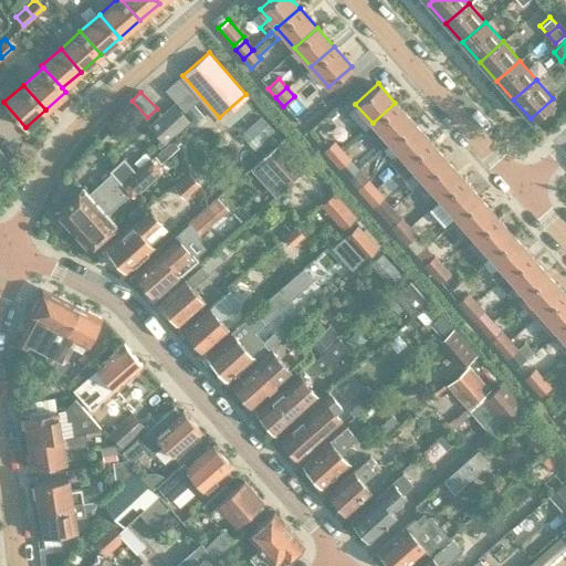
[(164,144),(189,119),(174,103),(148,127),(164,144)]
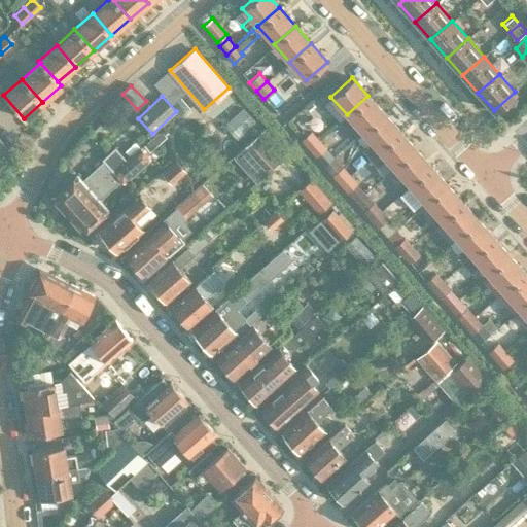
[(362,132),(384,113),(367,96),(347,114),(361,130),(362,132)]
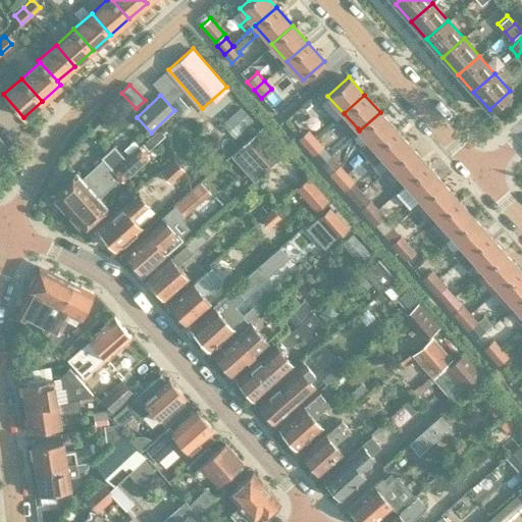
[(228,117),(241,131),(253,120),(241,106),(228,117)]
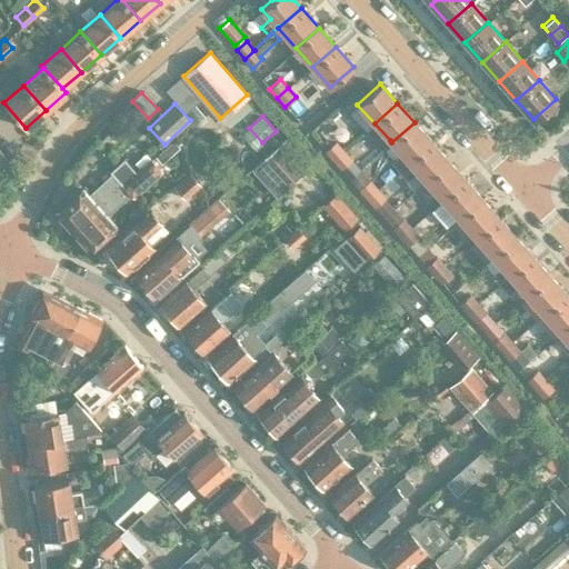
[(398,170),(431,141),(415,122),(391,142),(390,140),(381,148),(385,152),(393,145),(400,153),(391,161),(398,170)]
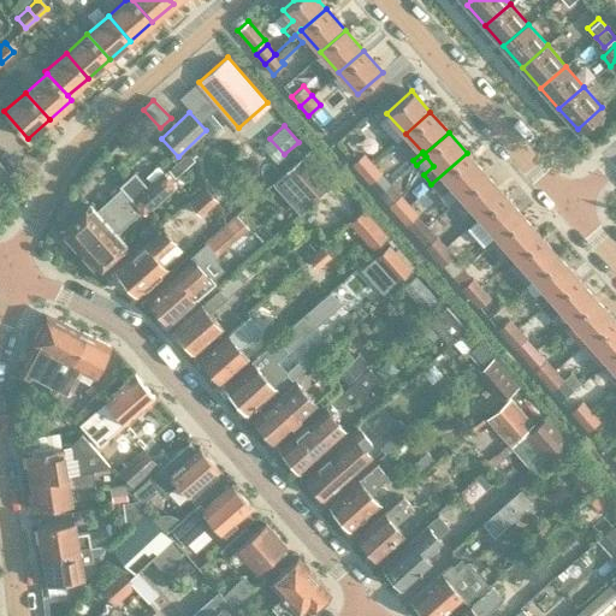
[(335,179),(311,153),(308,150),(272,183),(298,213),(335,179)]
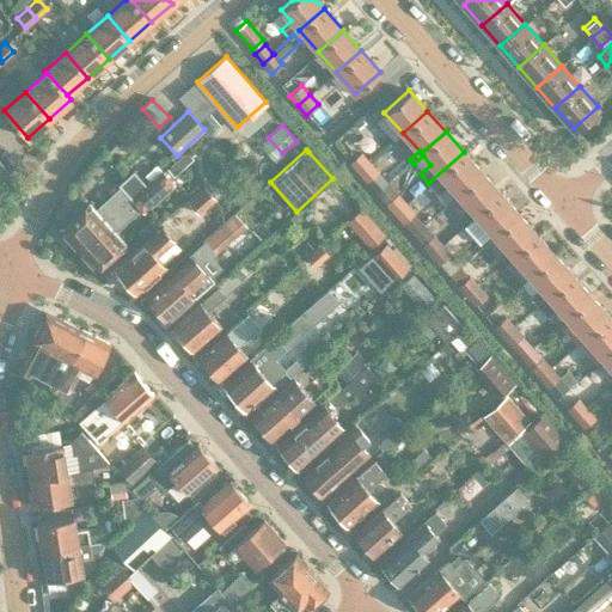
[(349,161),(349,163),(357,172),(369,161),(360,152),(350,161),(349,161)]
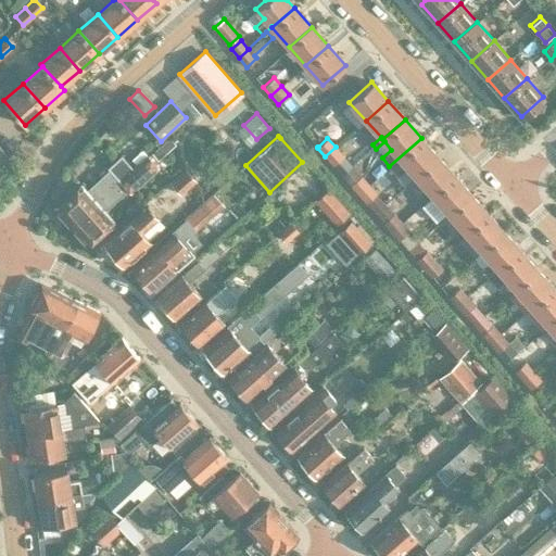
[(415,176),(438,156),(421,138),(389,166),(396,175),(406,166),(415,176)]
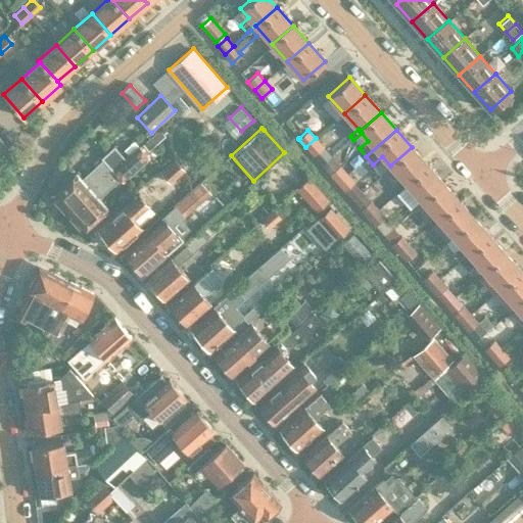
[(0,159),(11,151),(0,138),(0,159)]
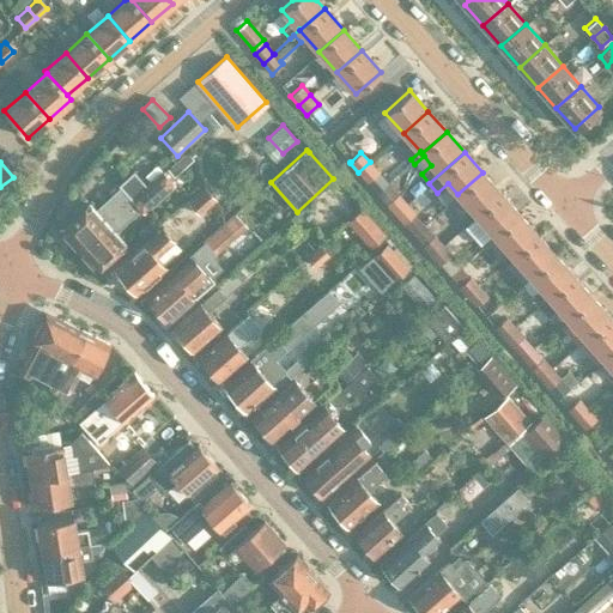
[(376,193),(389,182),(370,162),(358,173),(376,193)]
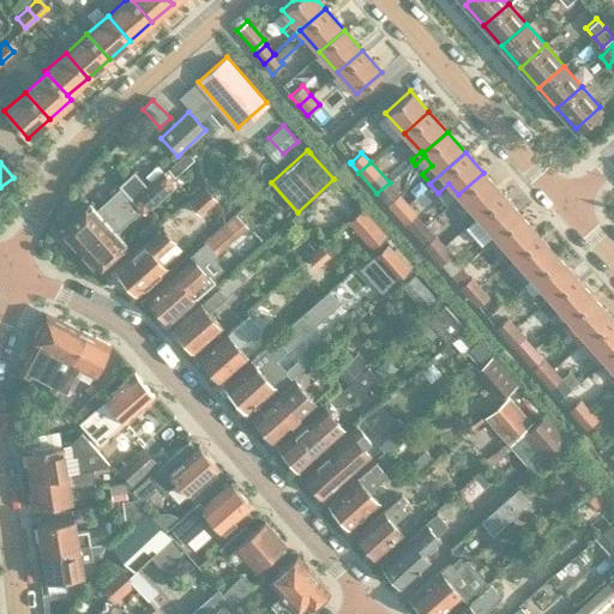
[(132,200),(146,187),(133,173),(119,186),(121,187),(96,210),(89,203),(60,228),(64,233),(62,236),(67,241),(71,241),(78,248),(132,200)]
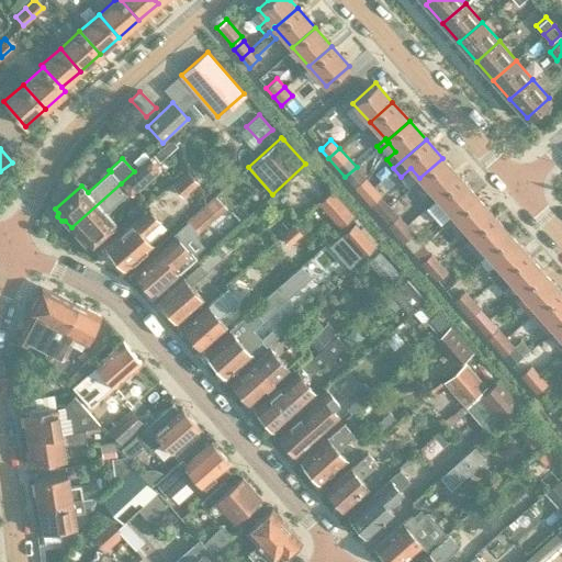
[(135,192),(159,170),(149,158),(134,171),(121,183),(71,227),(78,235),(77,238),(81,243),(85,243),(88,246),(114,222),(105,212),(128,191),(135,192)]
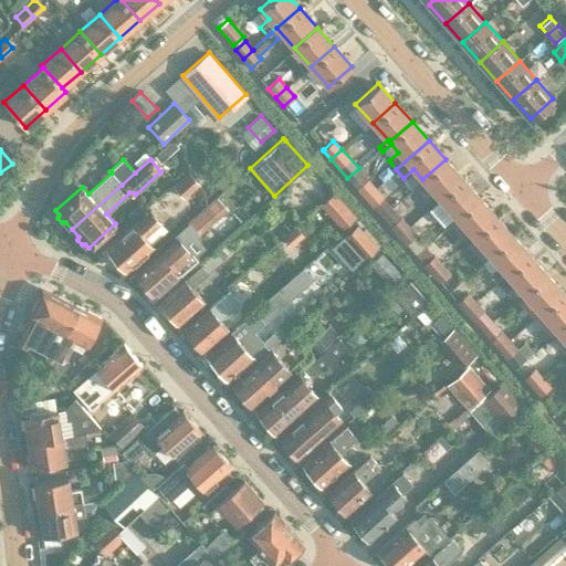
[(440,198),(462,178),(446,159),(422,179),(440,198)]
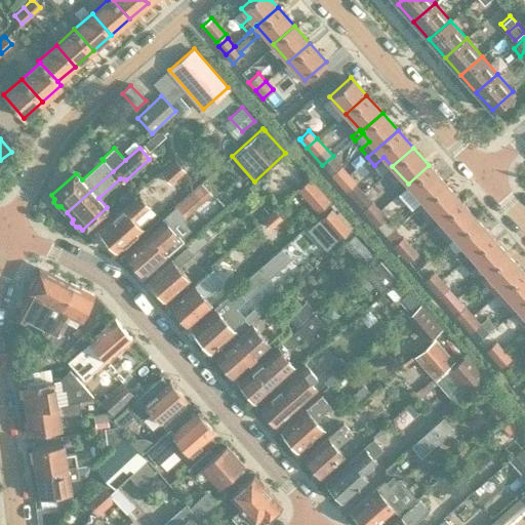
[(337,162),(340,159),(336,153),(333,156),(322,165),(338,184),(348,174),(337,162)]
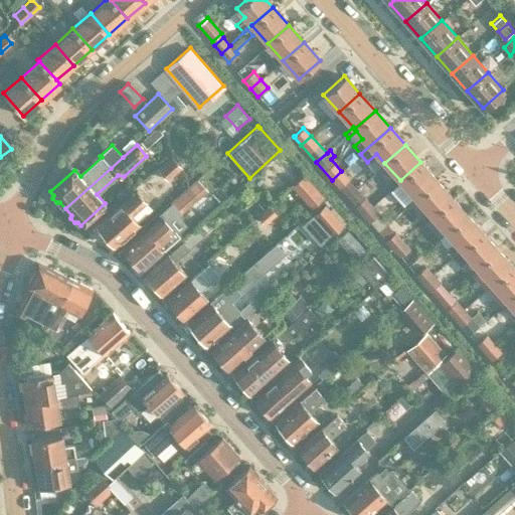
[(167,179),(181,167),(173,158),(159,170),(167,179)]
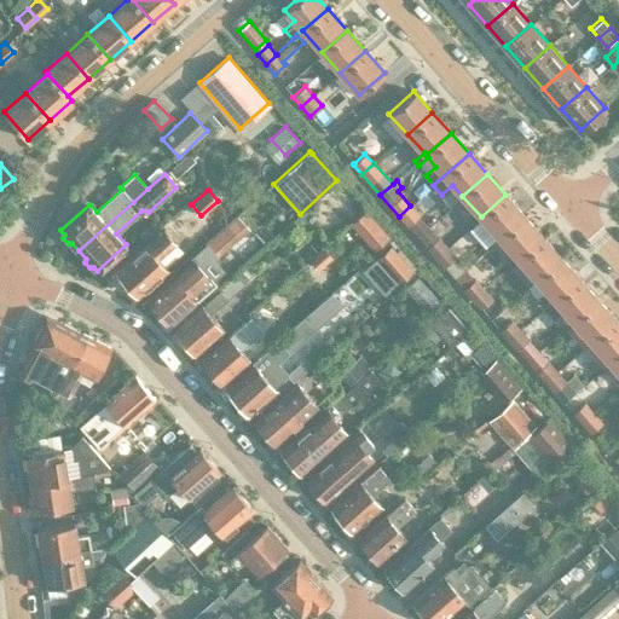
[(499,238),(525,217),(505,195),(481,217),(499,238)]
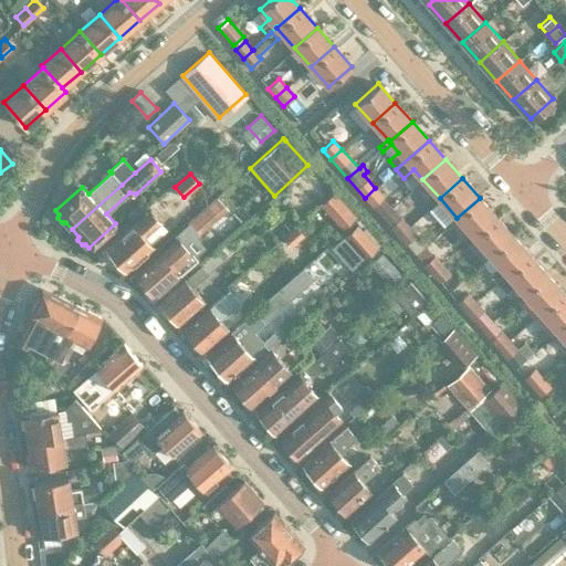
[(291,195),(285,189),(284,188),(272,200),(272,201),(268,206),(273,211),(291,195)]
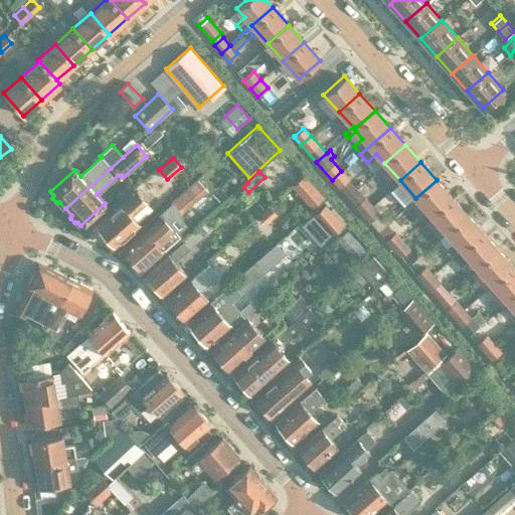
[(357,188),(352,183),(341,171),(332,180),(347,197),(357,188)]
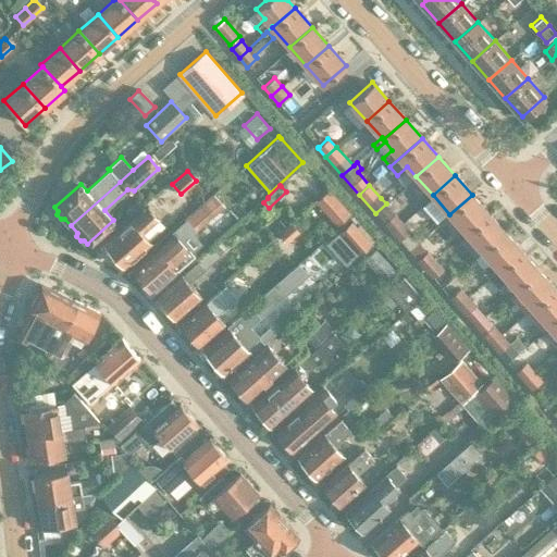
[(336,225),(350,212),(329,188),(314,201),(336,225)]
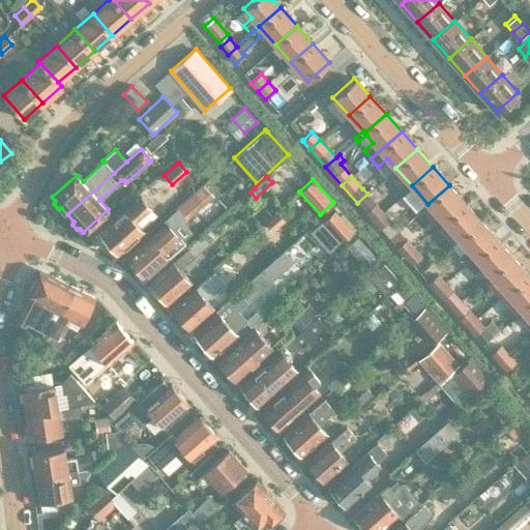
[(150,237),(126,258),(144,276),(167,257),(183,242),(181,240),(192,231),(183,222),(213,196),(202,183),(163,218),(165,221),(148,235),(150,237)]
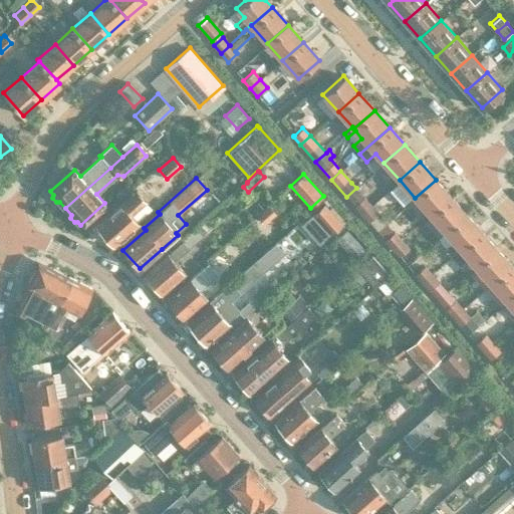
[(430,215),(451,197),(436,180),(415,198),(430,215)]
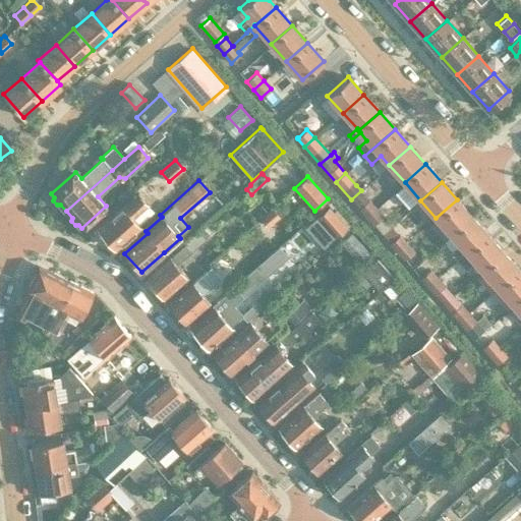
[(384,216),(365,195),(361,190),(351,199),(373,224),(384,216)]
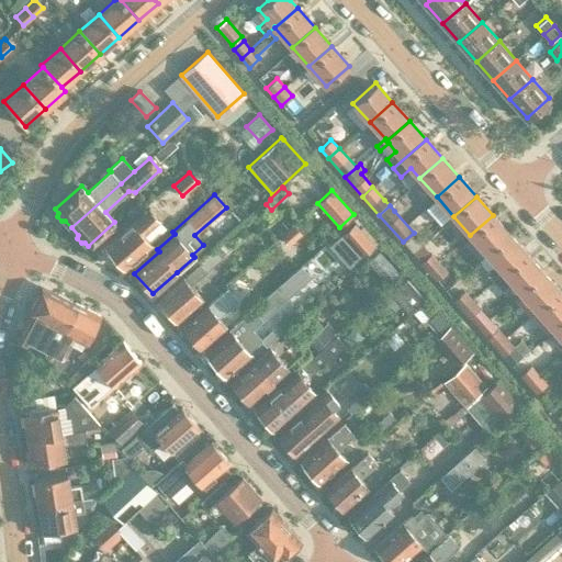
[(142,235),(159,220),(148,208),(105,246),(113,256),(113,260),(117,266),(122,266),(124,268),(150,244),(142,235)]
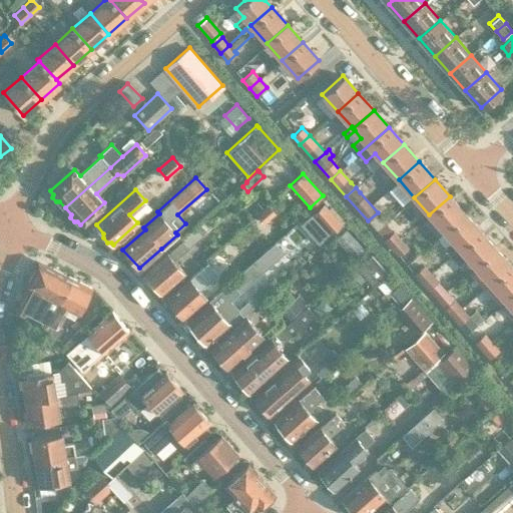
[(444,231),(465,213),(450,196),(429,214),(444,231)]
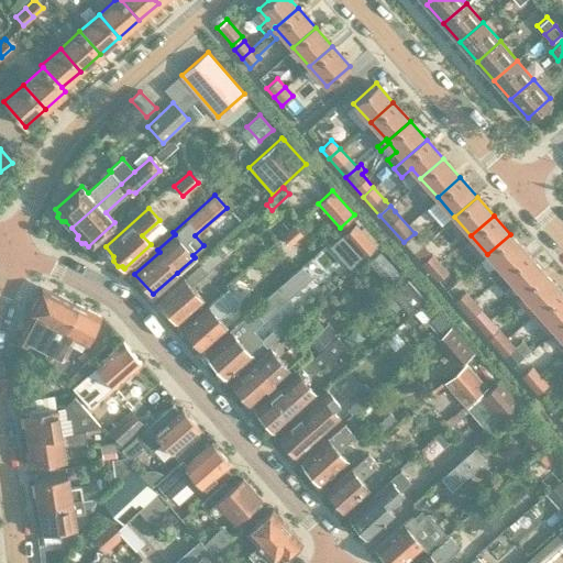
[(355,222),(342,234),(363,256),(376,245),(355,222)]
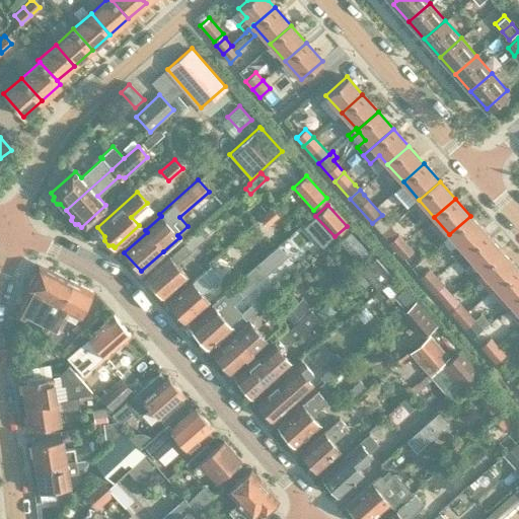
[(271,207),(260,217),(268,225),(279,215),(271,207)]
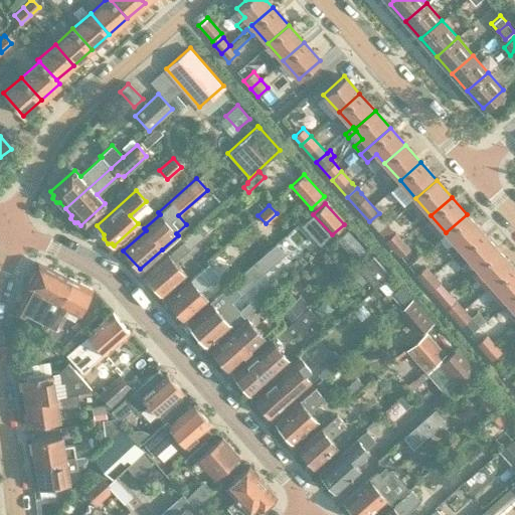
[(406,221),(415,213),(409,206),(400,214),(406,221)]
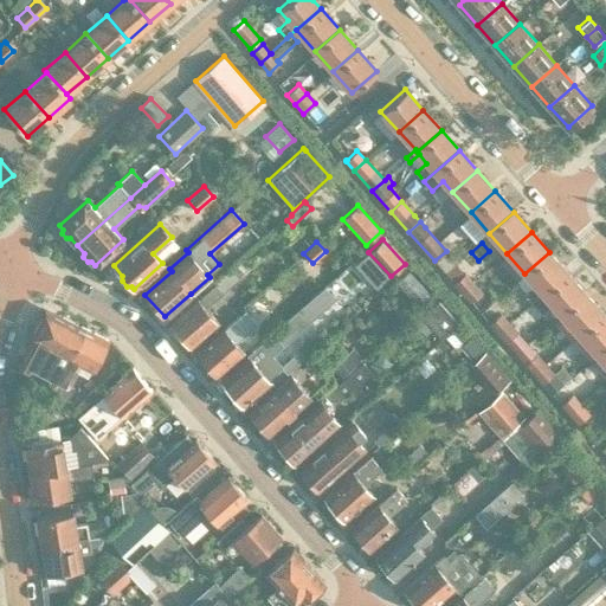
[(533,303),(567,272),(549,252),(524,274),(534,284),(524,294),(533,303)]
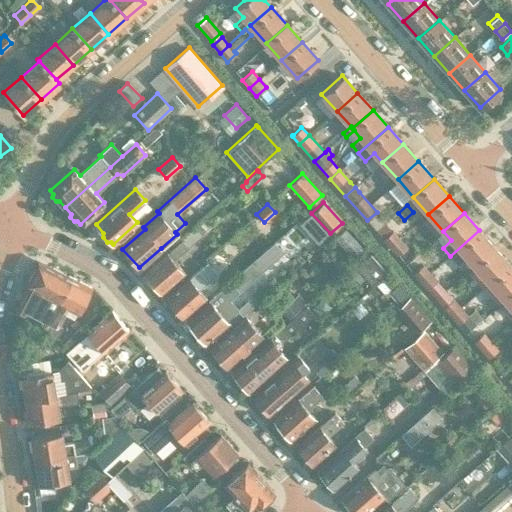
[(394,227),(402,221),(396,214),(389,221),(394,227)]
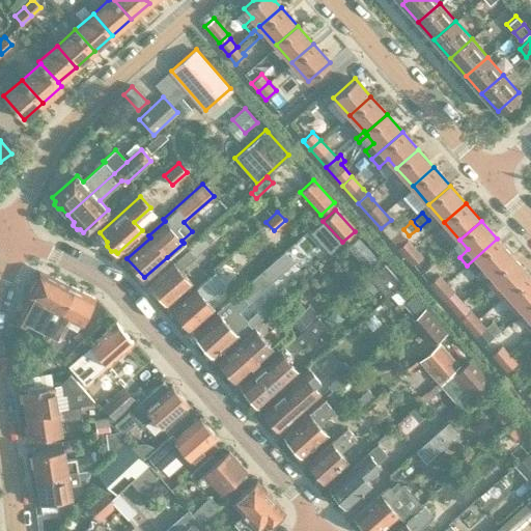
[(396,243),(406,235),(400,229),(392,236),(396,243)]
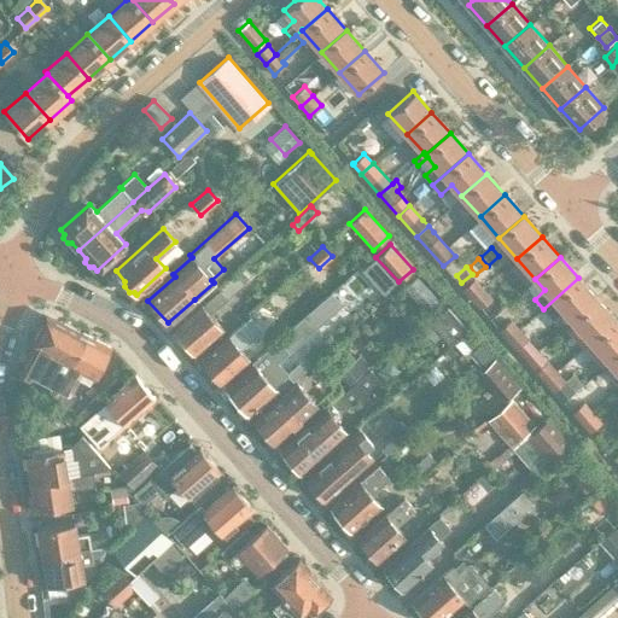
[(244,284),(235,274),(234,273),(217,287),(220,290),(174,331),(176,333),(176,337),(180,342),(185,342),(194,353),(221,328),(209,314),(227,298),(244,284)]
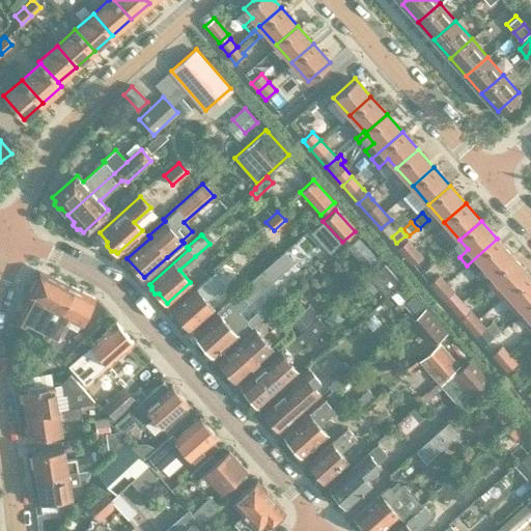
[(404,256),(415,247),(408,239),(397,248),(404,256)]
